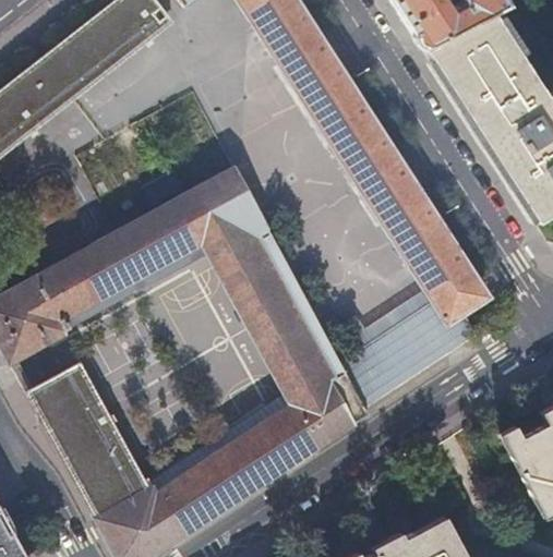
[(115,0),(24,70),(0,88),(0,157),(178,22),(160,0),(115,0)]
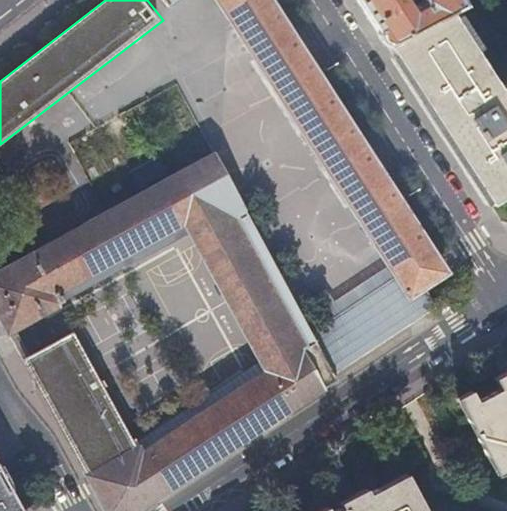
[(410,294),(427,283),(449,269),(276,0),(221,0),(400,278),(410,294)]
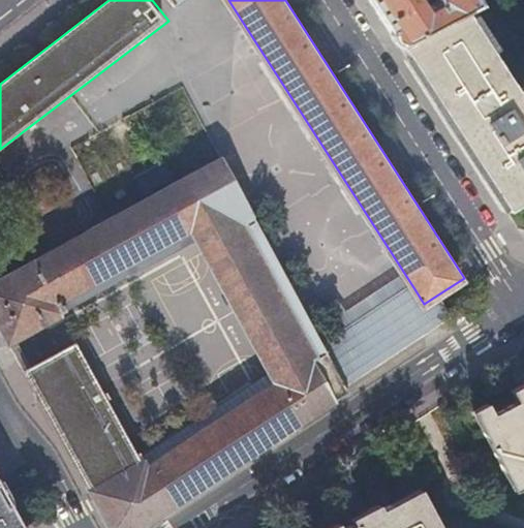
[(371,0),(403,50),(469,13),(483,6),(479,0),(439,0),(441,2),(428,9),(422,0),(371,0)]
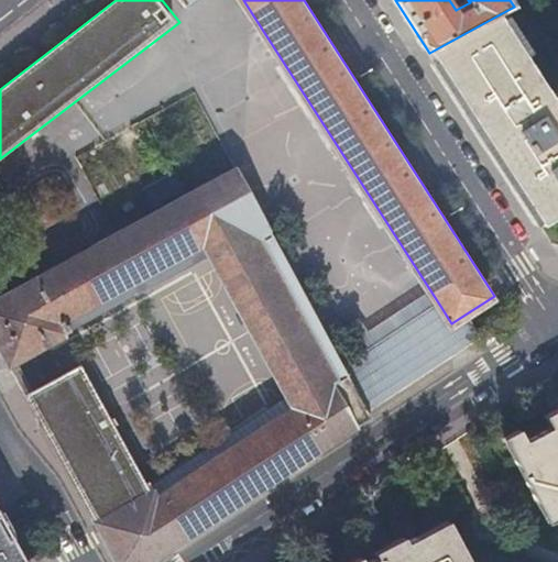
[(557,91),(551,96),(500,14),(429,53),(543,228),(557,218),(557,91)]
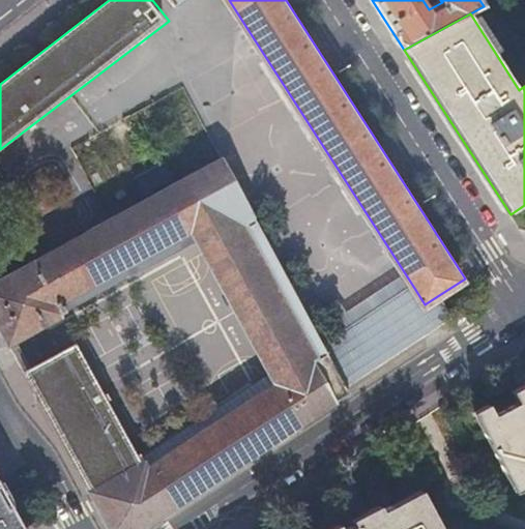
[(351,391),(350,385),(324,346),(226,157),(179,183),(167,160),(139,176),(151,199),(0,281),(0,321),(11,343),(64,314),(63,313),(199,239),(279,384),(148,468),(79,341),(27,370),(112,528),(140,528),(313,416),(351,391)]
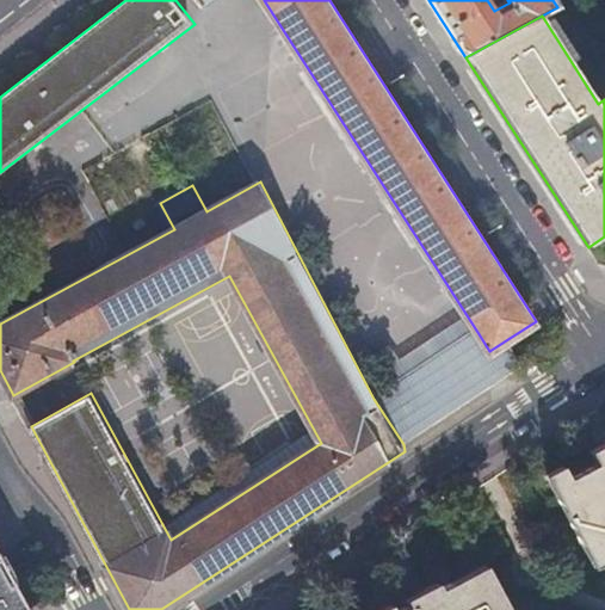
[(489,351),(477,332),(374,399),(403,444),(528,364),(510,338),(489,351)]
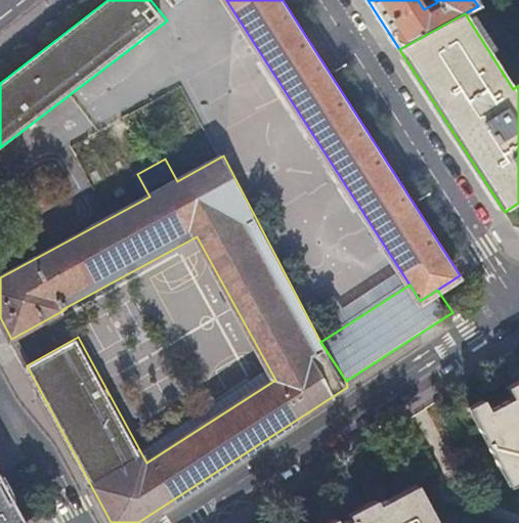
[(518,387),(512,391),(515,396),(491,408),(488,403),(474,410),(510,478),(518,473),(518,387)]
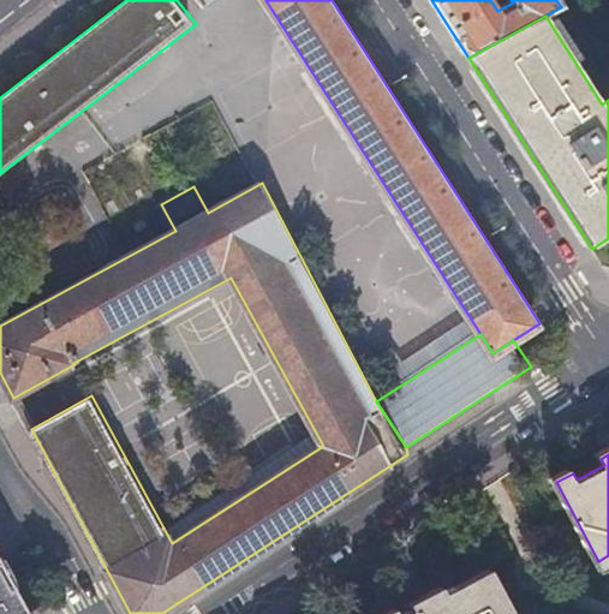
[(30,613),(0,556),(0,613),(30,613)]
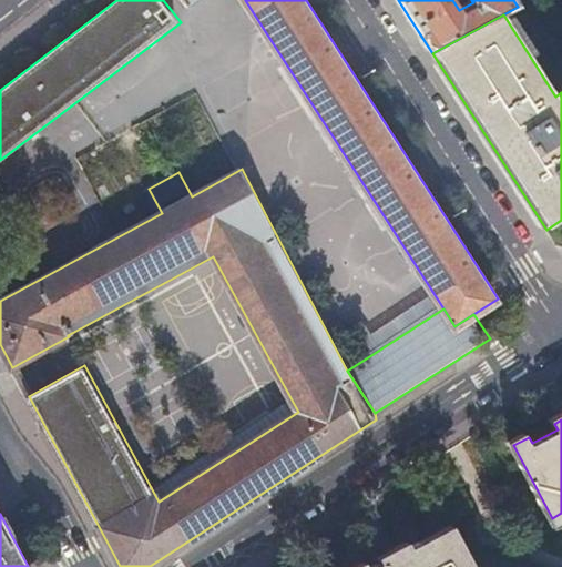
[(474,566),(456,529),(414,552),(411,546),(371,566),(474,566)]
